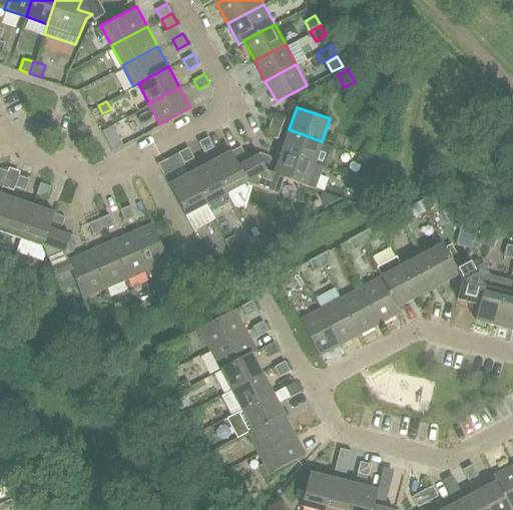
[(274,112),(270,123),(282,126),(286,116),(274,112)]
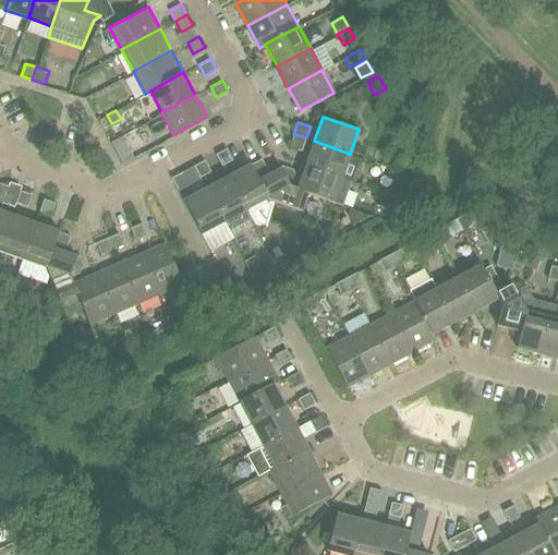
[(293,134),(290,145),(302,149),(306,137),(293,134)]
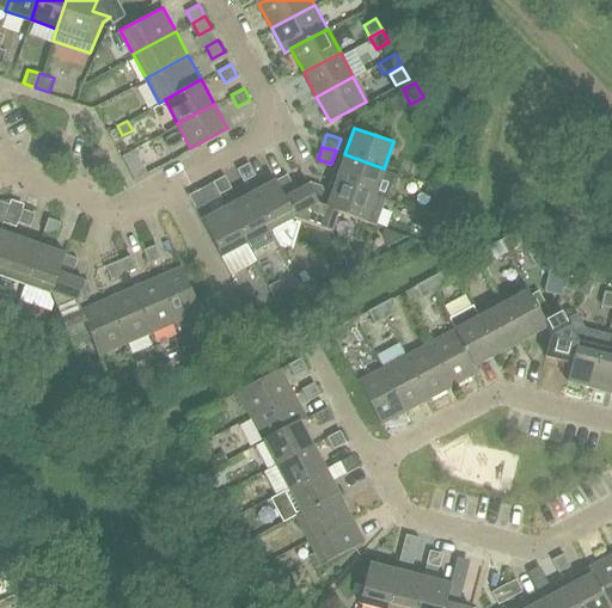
[(375,194),(384,169),(344,154),(336,180),(375,194)]
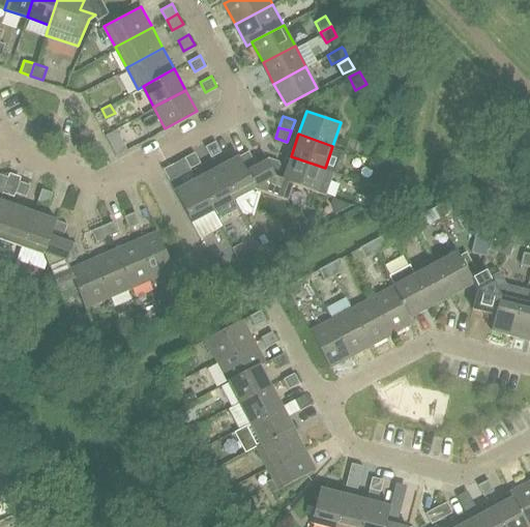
[(215,140),(205,145),(211,156),(222,150),(215,140)]
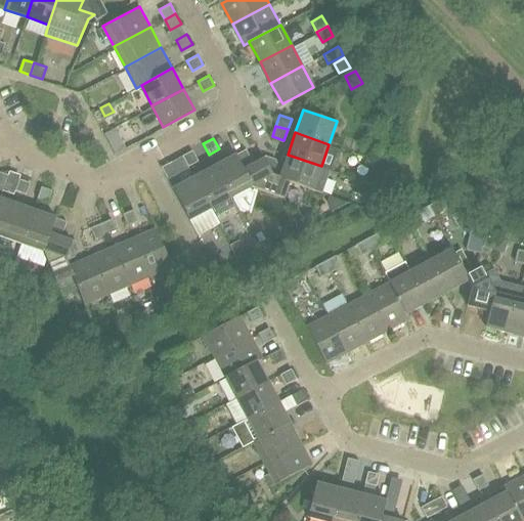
[(192,148),(182,155),(187,165),(198,160),(192,148)]
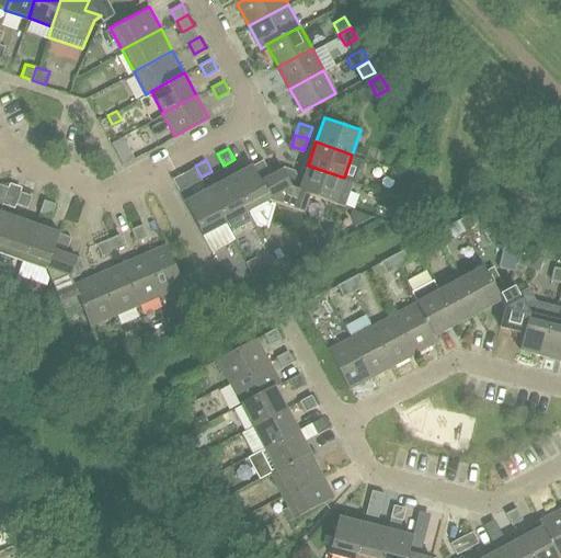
[(261,180),(258,175),(252,164),(229,177),(248,209),(268,198),(270,198),(260,180),(261,180)]
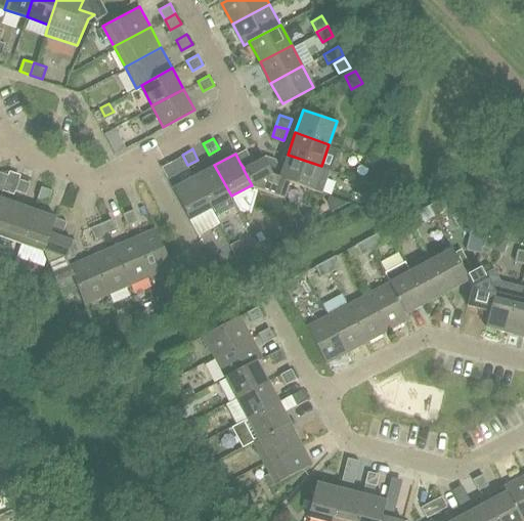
[(272,173),(274,174),(278,163),(275,158),(265,154),(264,157),(272,173)]
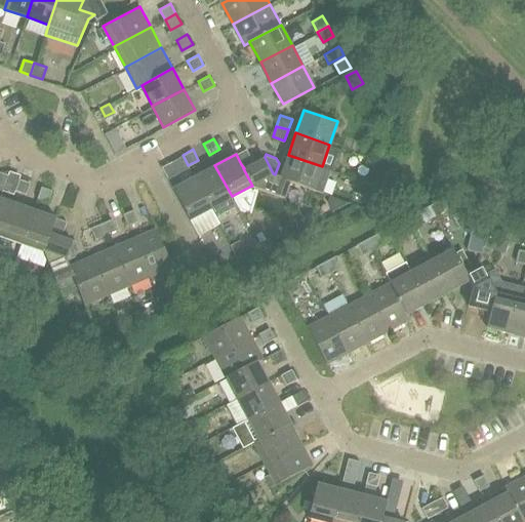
[(329,169),(322,166),(288,155),(280,176),(290,179),(289,181),(321,192),(329,169)]
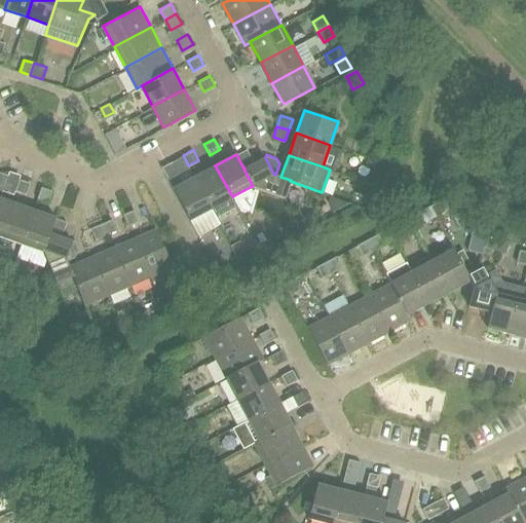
[(280,177),(275,175),(273,174),(265,157),(245,169),(243,169),(253,186),(252,186),(285,197),(290,181),(291,180),(280,177)]
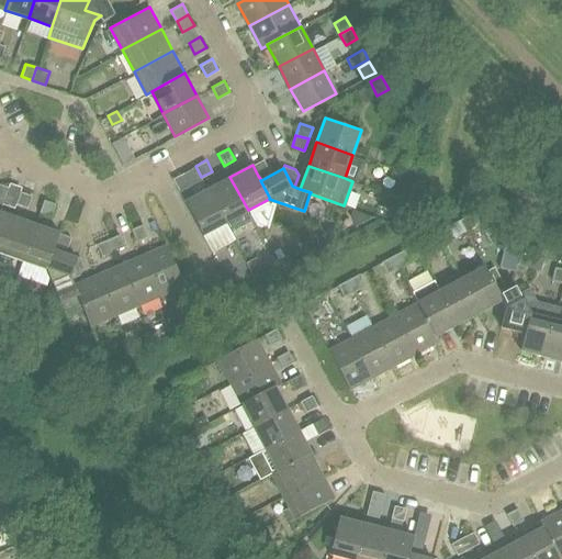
[(183,171),(172,178),(179,189),(190,183),(183,171)]
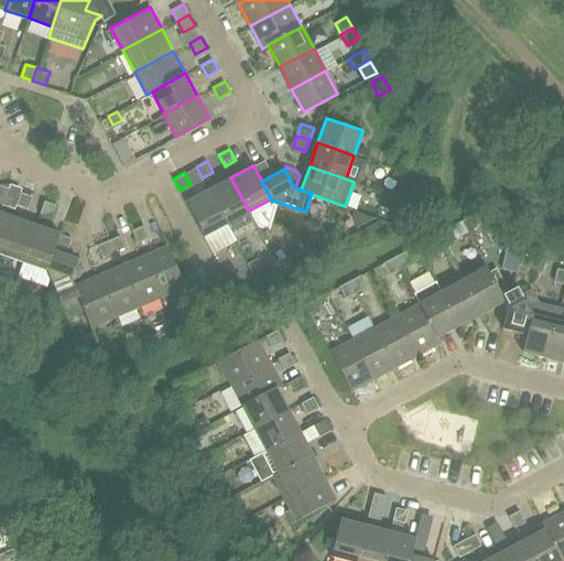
[(253,220),(249,211),(230,177),(208,190),(226,223),(231,233),(253,220)]
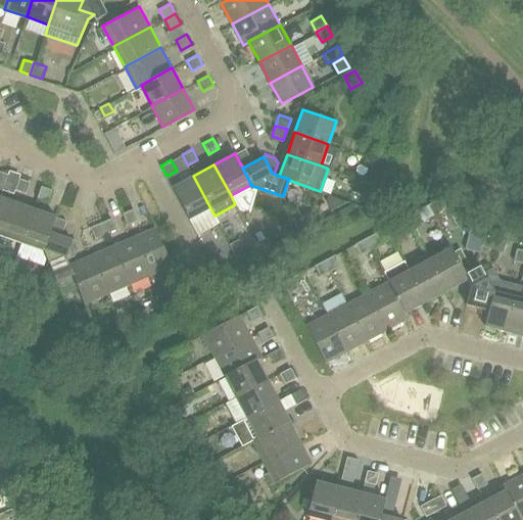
[(189,218),(209,206),(193,176),(172,187),(189,218)]
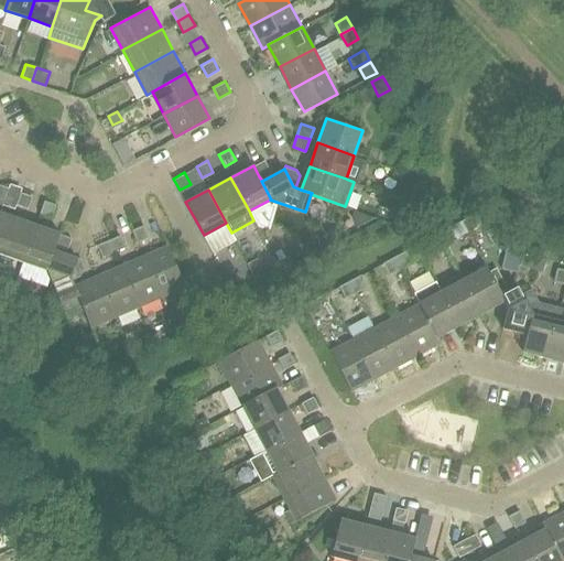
[(32,195),(20,191),(15,203),(28,207),(32,195)]
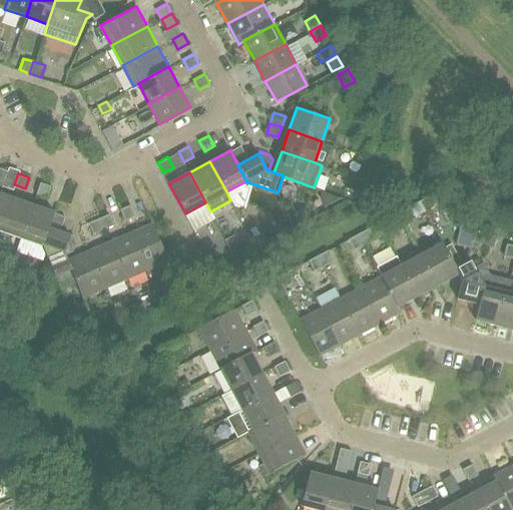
[(50,185),(40,181),(36,192),(46,196),(50,185)]
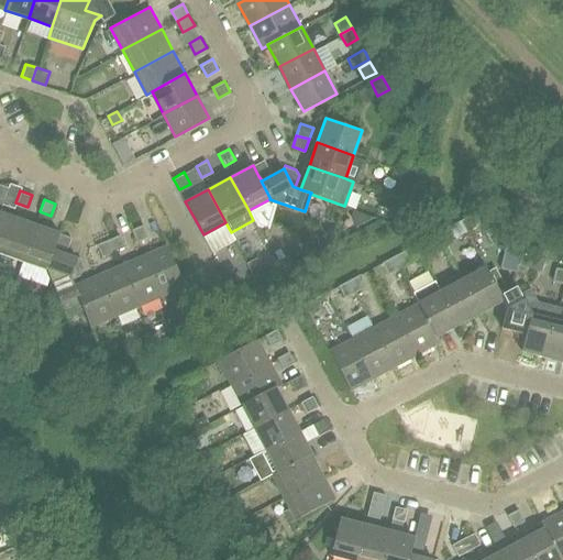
[(351,217),(355,226),(373,216),(353,209),(351,217)]
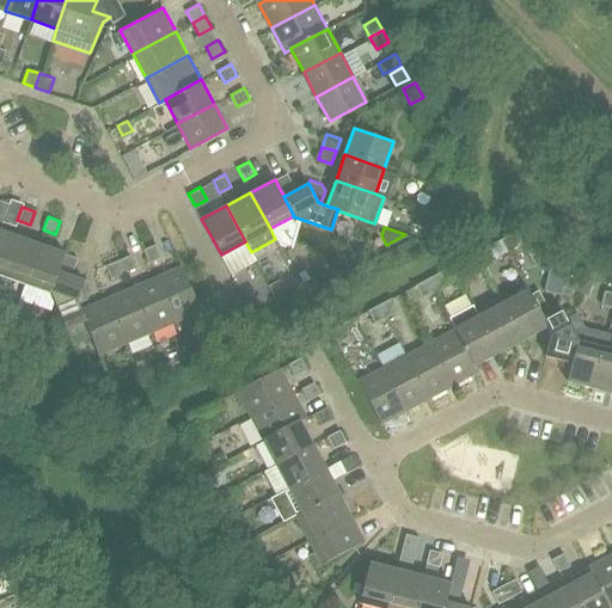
[(0,269),(12,234),(0,229),(0,269)]
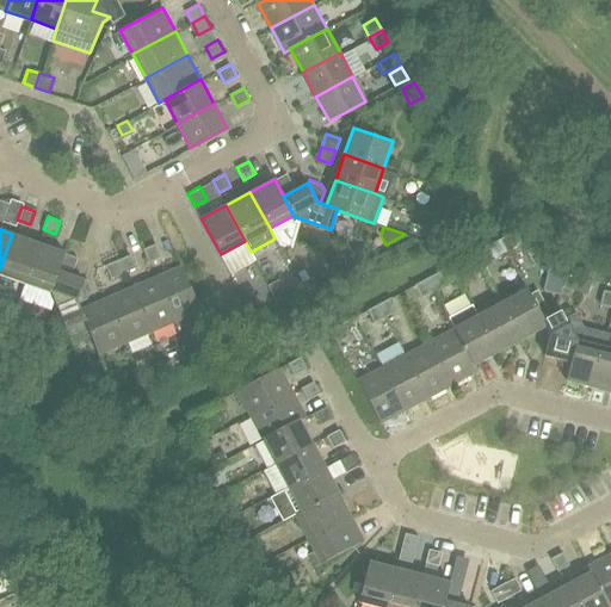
[(512,231),(500,237),(506,251),(518,245),(512,231)]
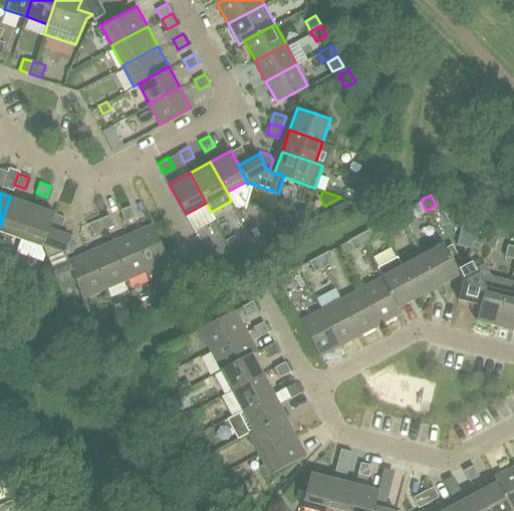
[(0,229),(21,237),(32,204),(10,197),(0,226),(0,229)]
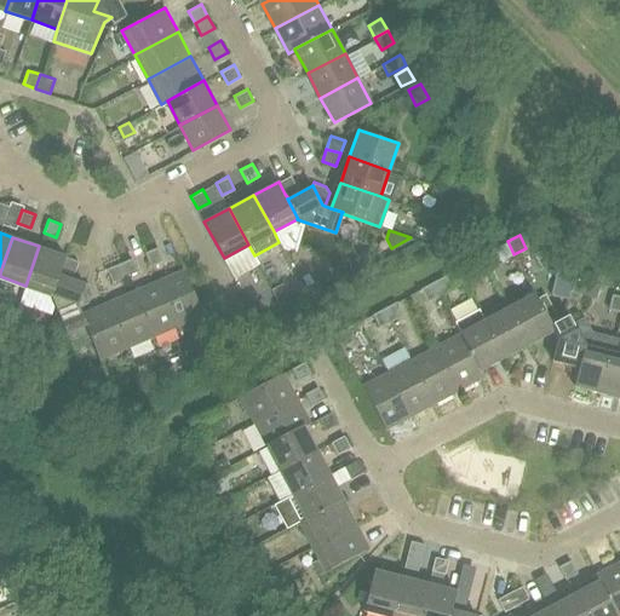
[(59,274),(61,269),(65,255),(39,246),(26,286),(51,295),(58,274),(59,274)]
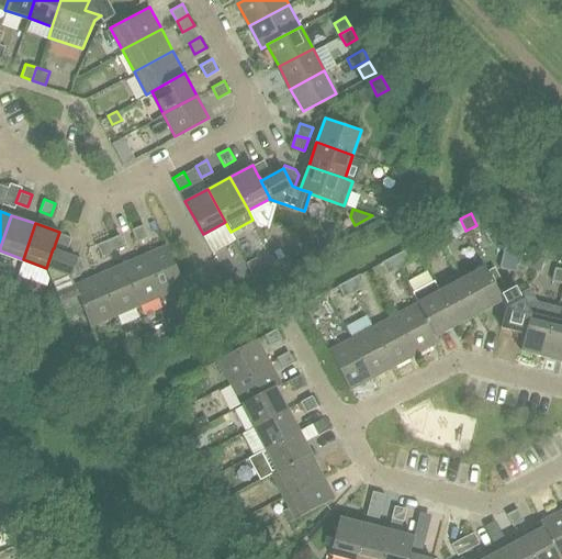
[(143,223),(132,228),(136,241),(148,235),(143,223)]
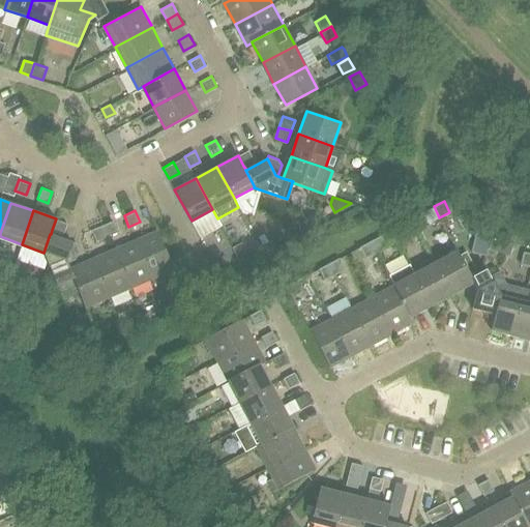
[(412,218),(418,229),(429,224),(422,212),(412,218)]
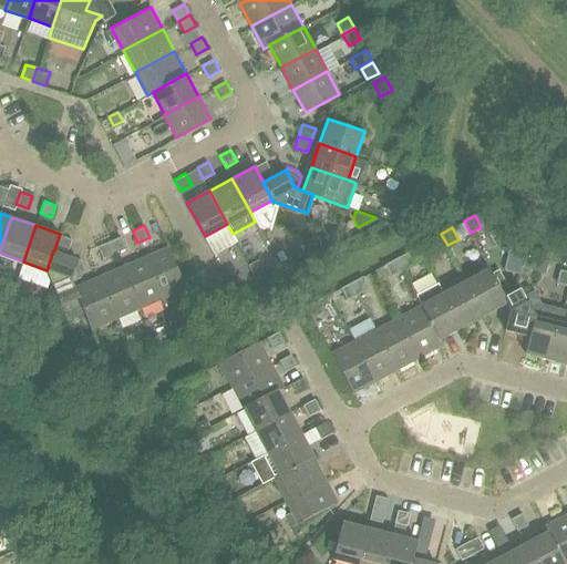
[(60,234),(55,246),(68,249),(72,238),(60,234)]
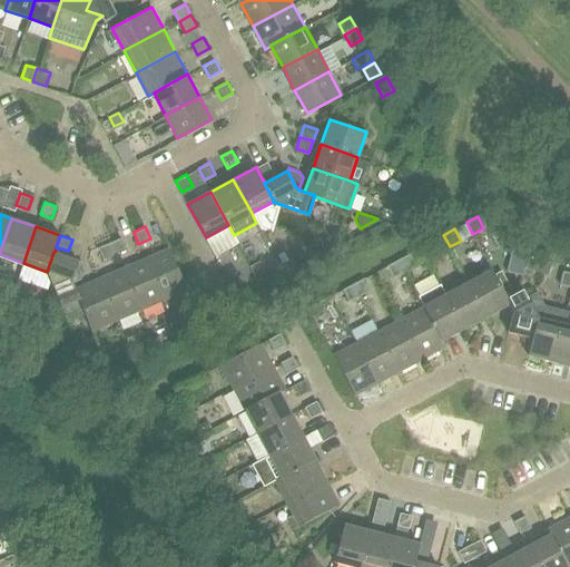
[(439,253),(450,246),(443,235),(432,241),(439,253)]
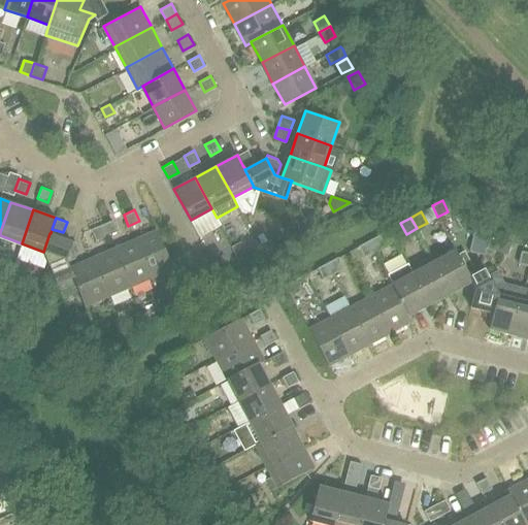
[(101,224),(106,235),(118,230),(112,219),(101,224)]
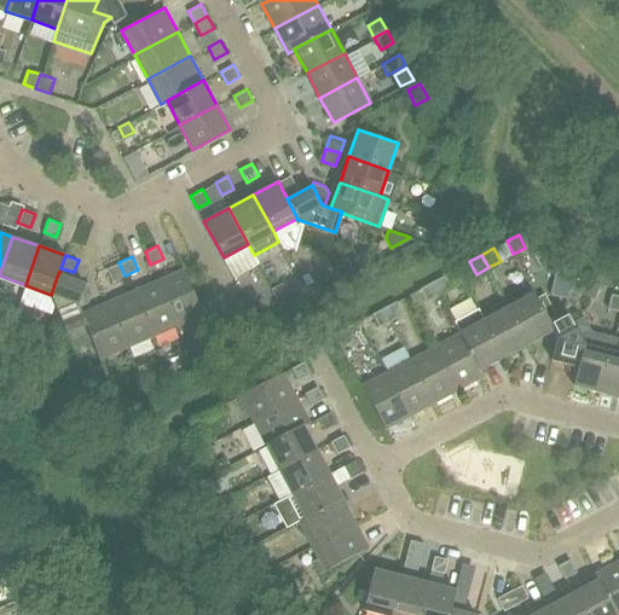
[(113,280),(125,276),(119,262),(106,267),(113,280)]
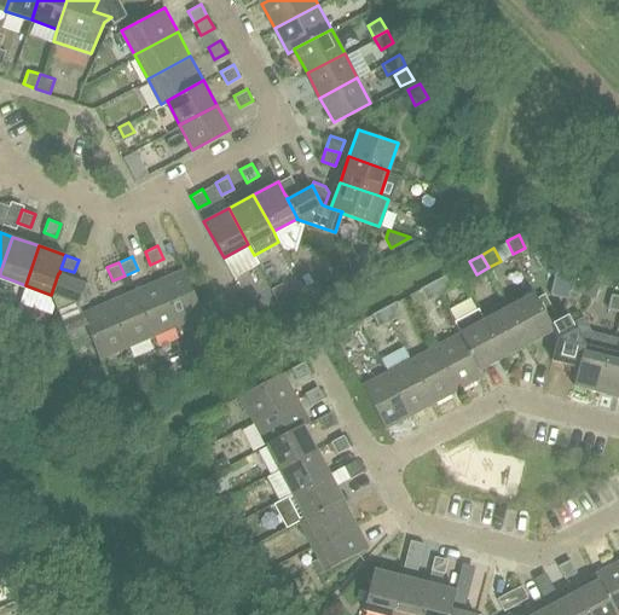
[(157,279),(177,325),(202,313),(183,268),(157,279)]
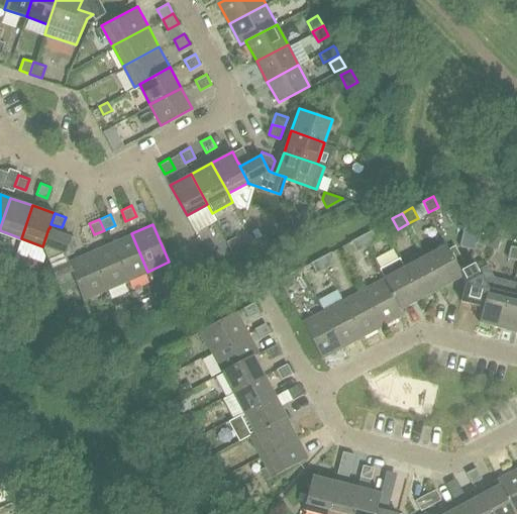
[(273,233),(269,225),(262,229),(267,237),(273,233)]
